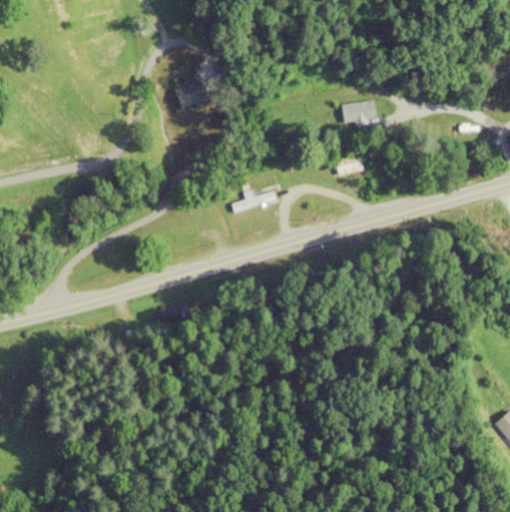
[(376,102),(343,102),(343,124),(376,124),(376,102)]
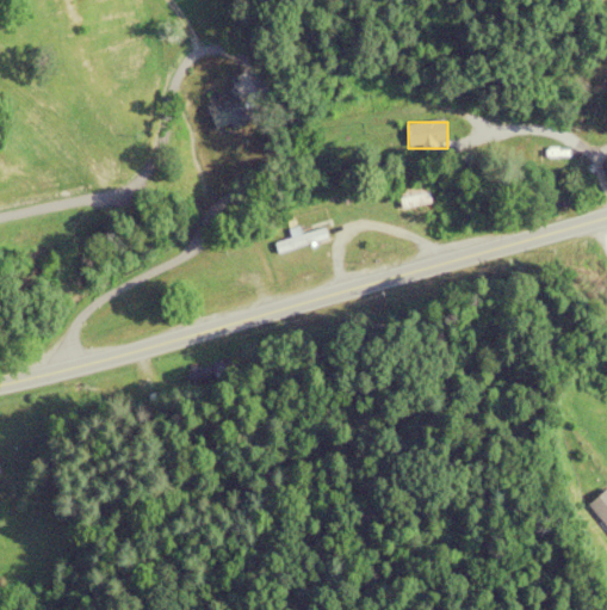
[(562,147),(534,147),(534,166),(562,166),(562,147)]
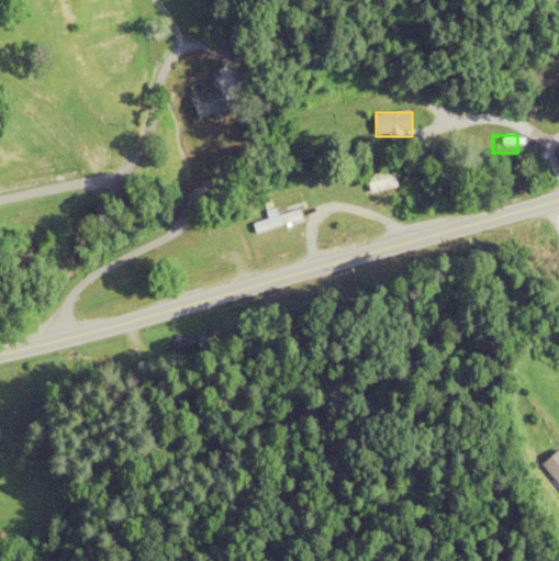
[(371,192),(399,187),(394,168),(368,172),(371,192)]
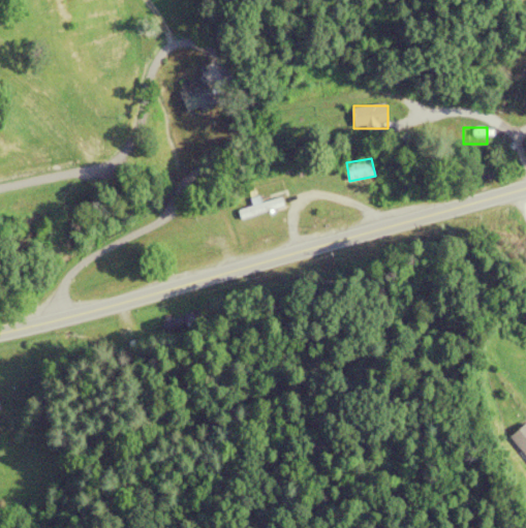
[(285,206),(282,196),(240,209),(242,219),(285,206)]
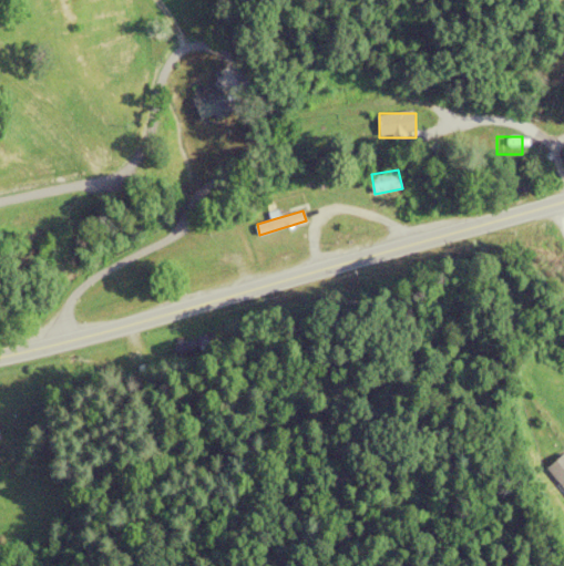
[(563,453),(547,469),(563,486),(563,453)]
